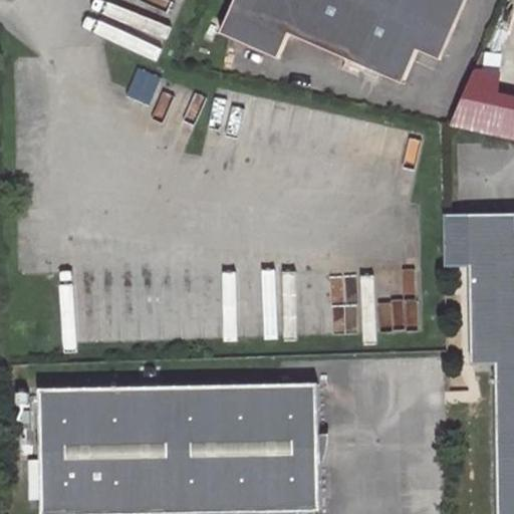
[(290,38),(404,83),(418,53),(441,0),(238,0),(223,35),(281,61),(290,38)]
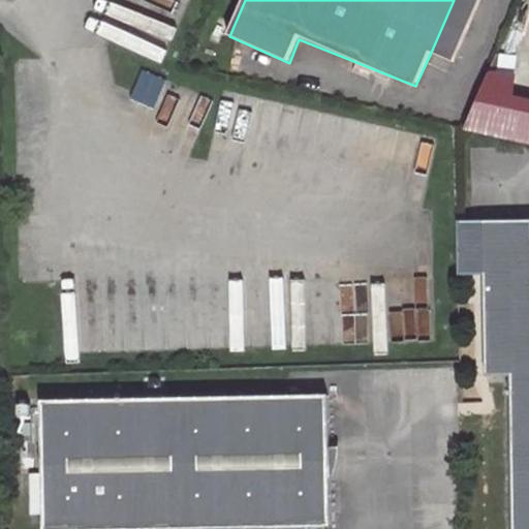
[(455,65),(481,0),(454,0),(430,55),(455,65)]
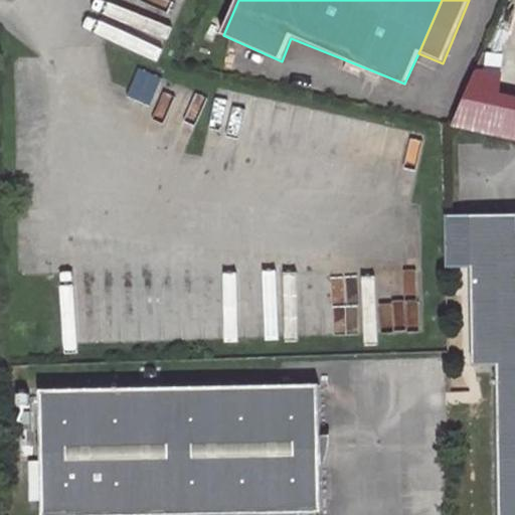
[(476,71),(496,76),(501,61),(482,56),(476,71)]
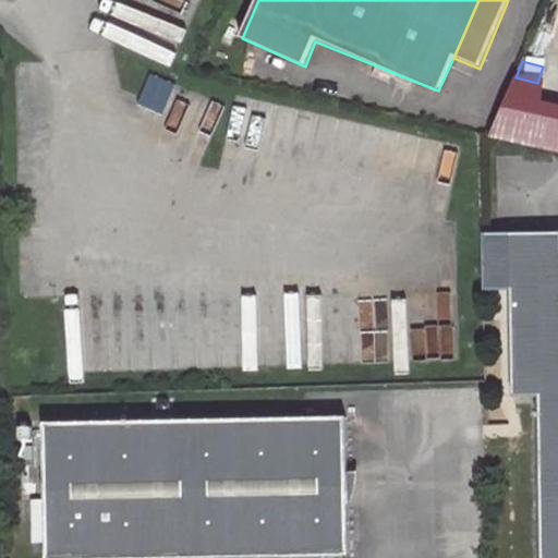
[(557,231),(483,232),(483,289),(509,289),(509,287),(557,284),(557,231)]
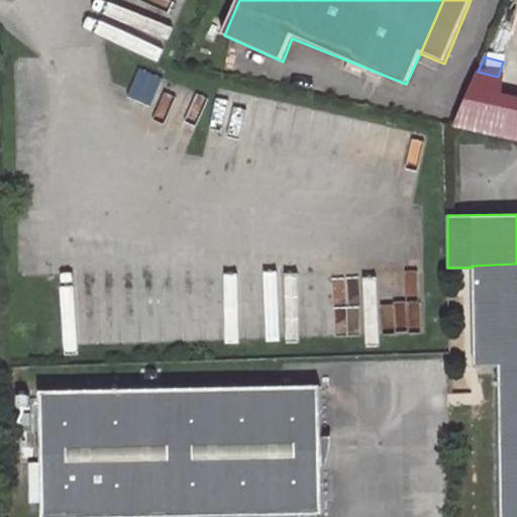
[(516,516),(516,264),(472,266),(472,268),(474,367),(498,367),(500,516),(516,516)]
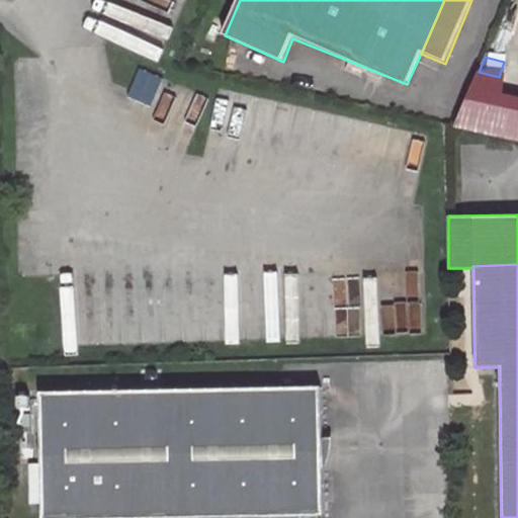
[(323,387),(42,392),(44,517),(174,517),(325,516),(323,387)]
